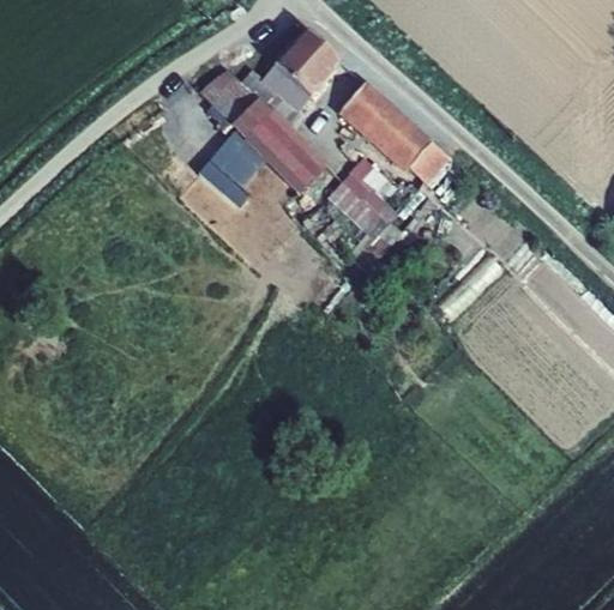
[(306,34),(272,70),(308,102),(343,66),(306,34)]
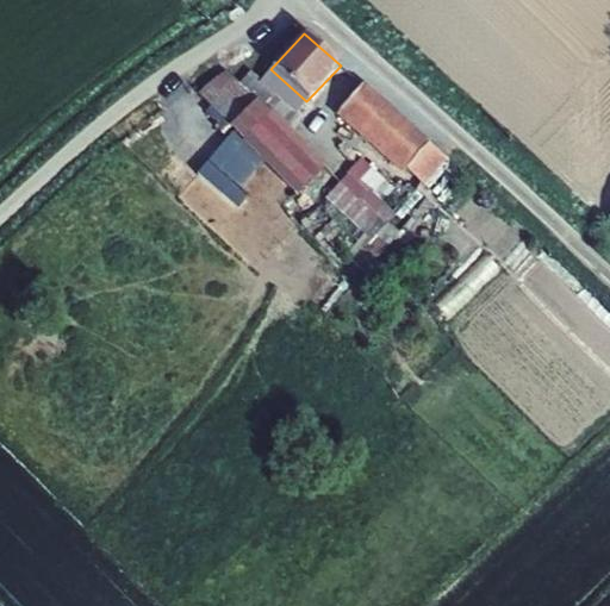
[(272,111),(290,129),(300,116),(297,112),(306,101),(271,69),(260,81),(255,76),(251,80),(246,75),(238,82),(225,70),(198,93),(230,125),(256,100),(269,112),(272,111)]
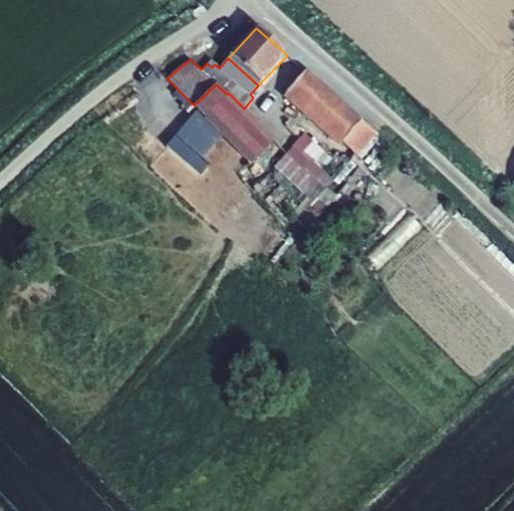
[(358,155),(377,133),(360,119),(361,118),(307,69),(282,96),(337,146),(342,142),(358,155)]
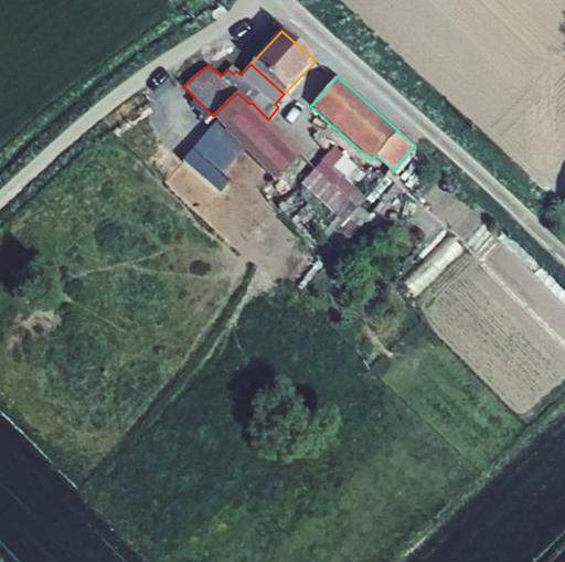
[(213,116),(212,117),(215,120),(224,130),(223,131),(242,149),(275,181),(304,155),(268,119),(252,103),(249,104),(237,93),(213,116)]
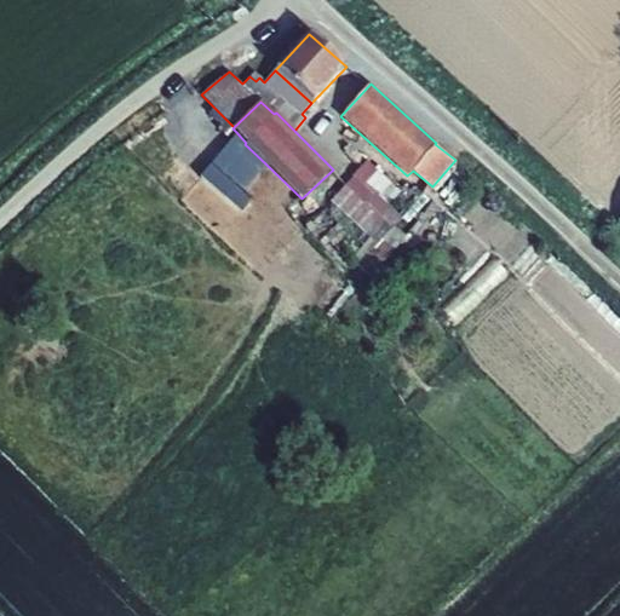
[(246,143),(236,132),(201,172),(241,208),(251,195),(245,189),(265,163),(245,144),(246,143)]
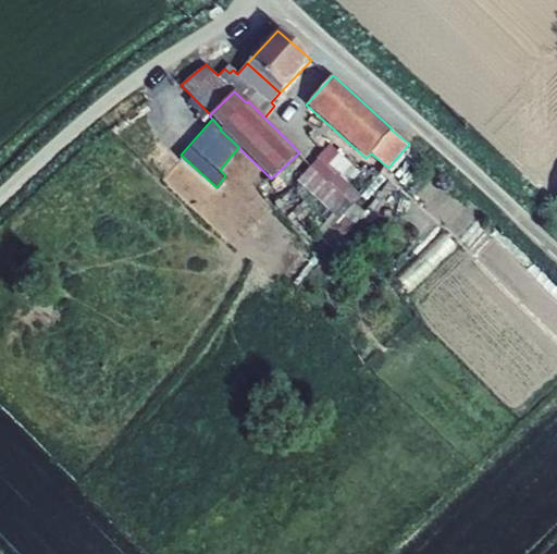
[(317,158),(296,180),(332,212),(316,233),(332,246),(364,211),(353,202),(360,194),(353,187),(363,175),(329,144),(316,157),(317,158)]
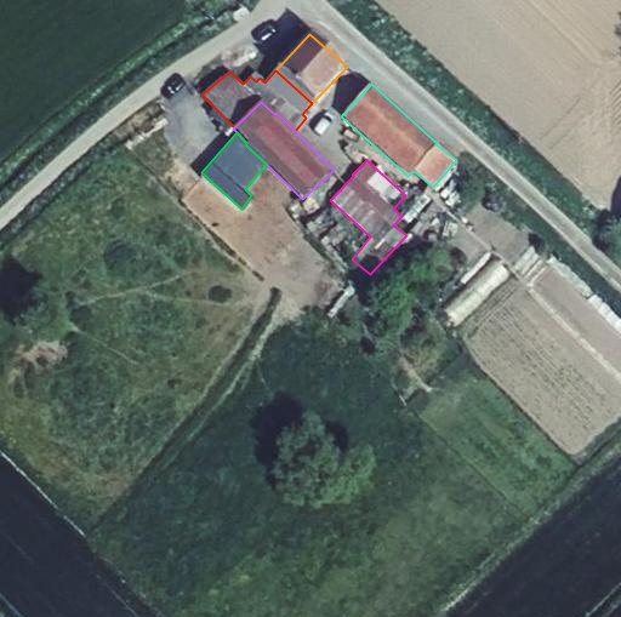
[(494,252),(440,304),(457,321),(511,270),(494,252)]
